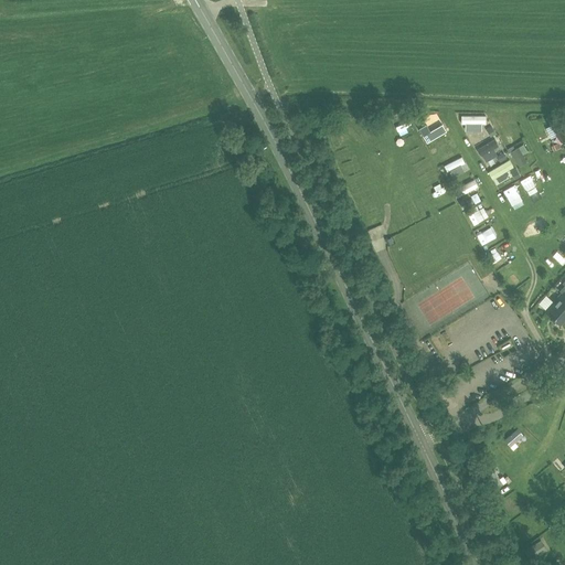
[(494,120),(504,140),(511,137),(500,117),(494,120)]
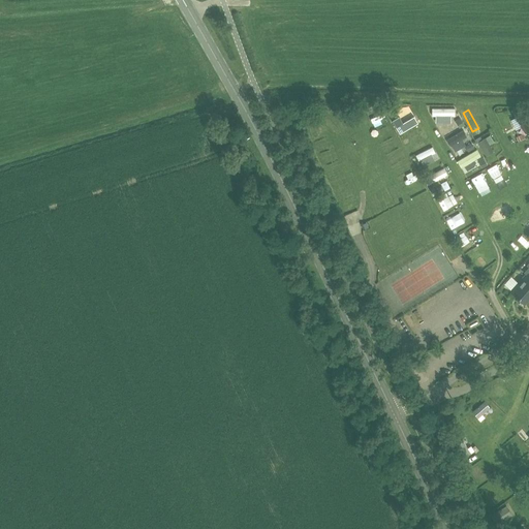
[(524,135),(528,132),(528,123),(524,113),(515,117),(524,135)]
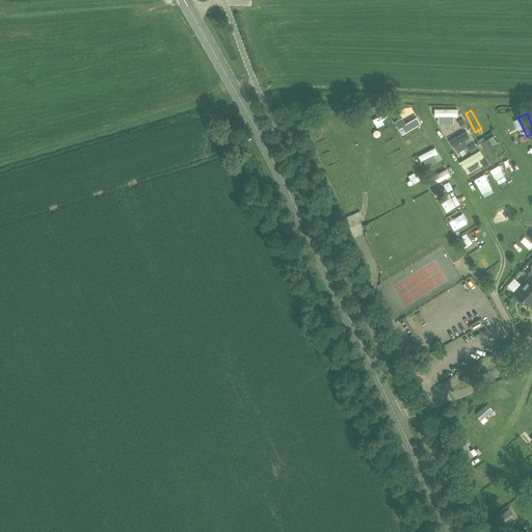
[(405,125),(416,143),(423,140),(414,122),(405,125)]
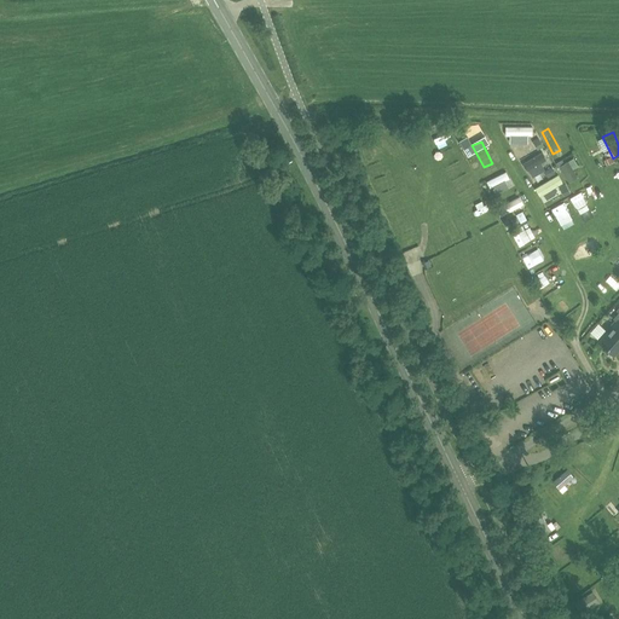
[(542,152),(525,162),(530,171),(547,161),(542,152)]
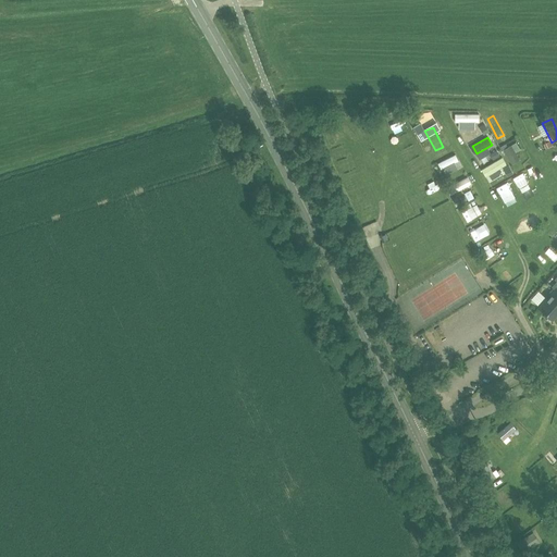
[(515,146),(518,152),(525,149),(522,143),(515,146)]
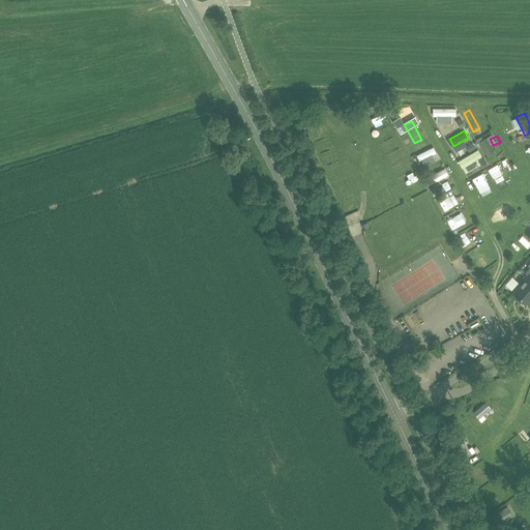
[(480,142),(488,157),(496,153),(488,138),(480,142)]
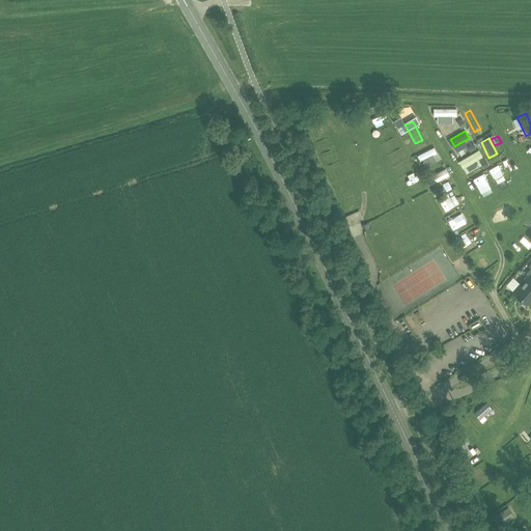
[(434,148),(417,157),(420,163),(437,155),(434,148)]
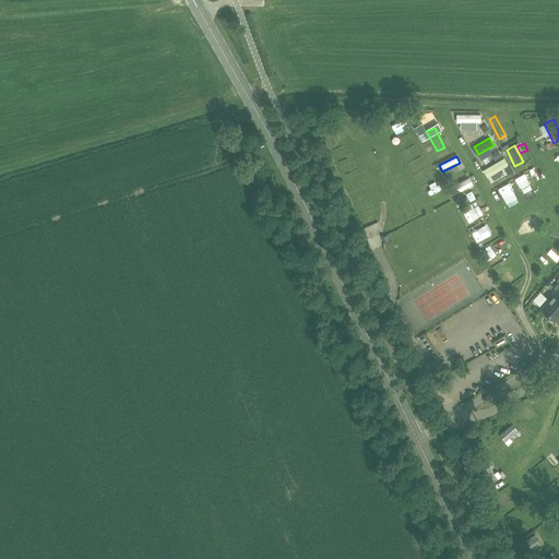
[(502,161),(486,170),(490,177),(507,167),(502,161)]
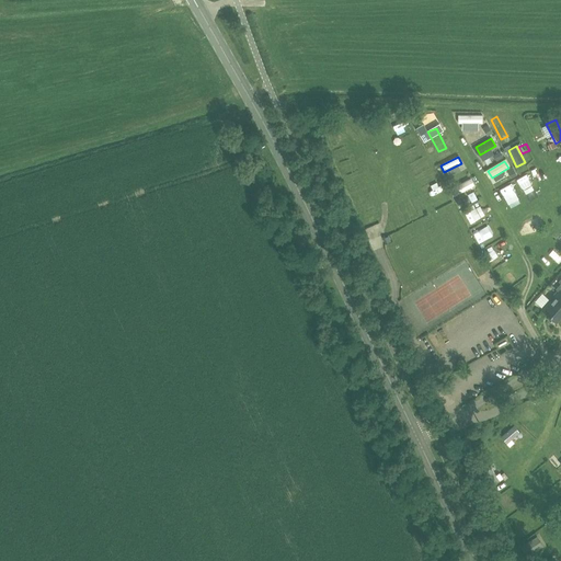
[(513,176),(519,174),(517,168),(511,171),(513,176)]
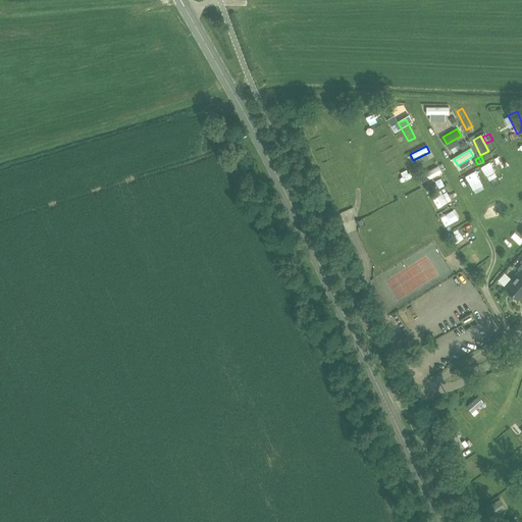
[(437,166),(418,176),(422,184),(441,173),(437,166)]
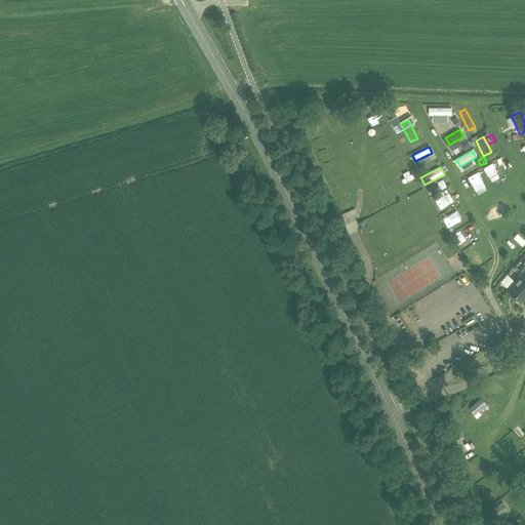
[(435,260),(393,283),(403,300),(445,278),(435,260)]
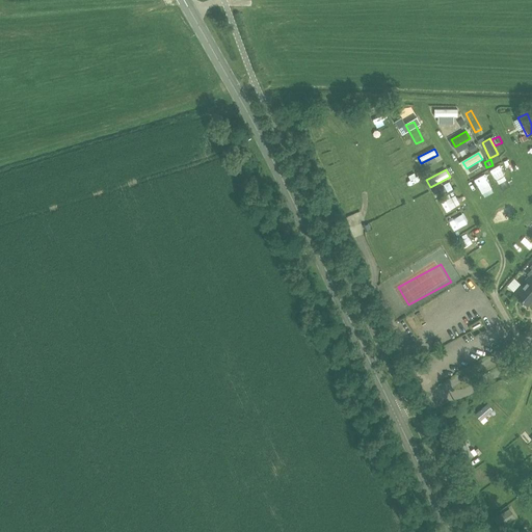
[(531,264),(530,267),(531,269),(527,274),(529,276),(514,293),(528,304),(531,299),(531,264)]
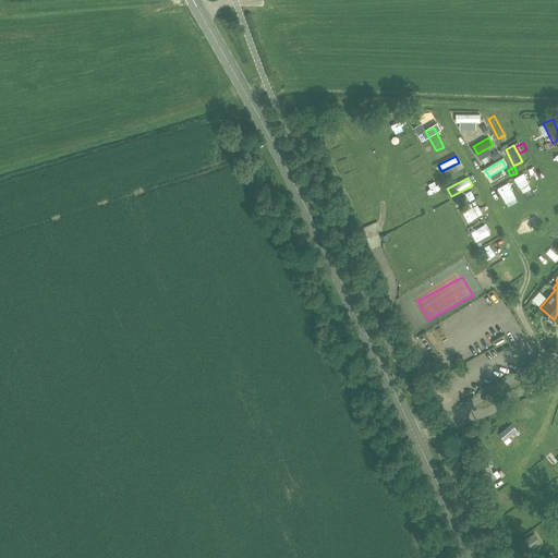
[(536,433),(543,428),(531,412),(524,416),(536,433)]
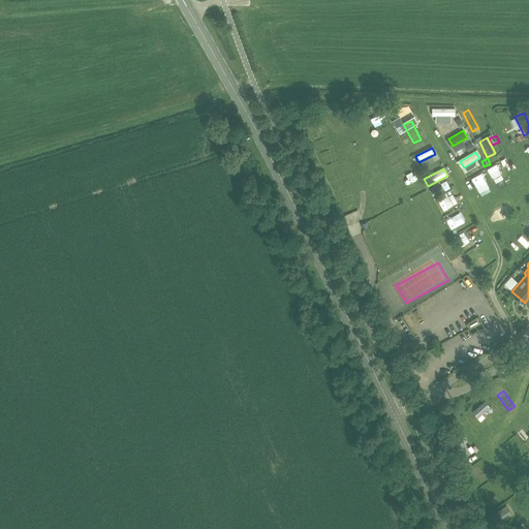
[(486,402),(472,412),(478,419),(491,408),(486,402)]
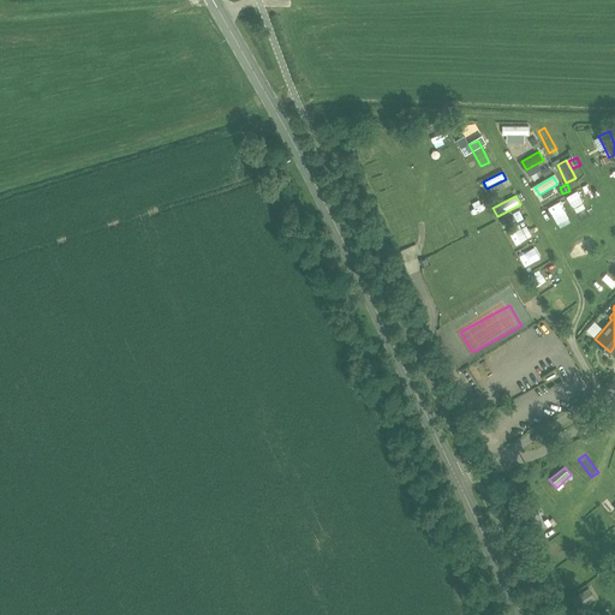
[(538,511),(529,515),(539,533),(548,529),(538,511)]
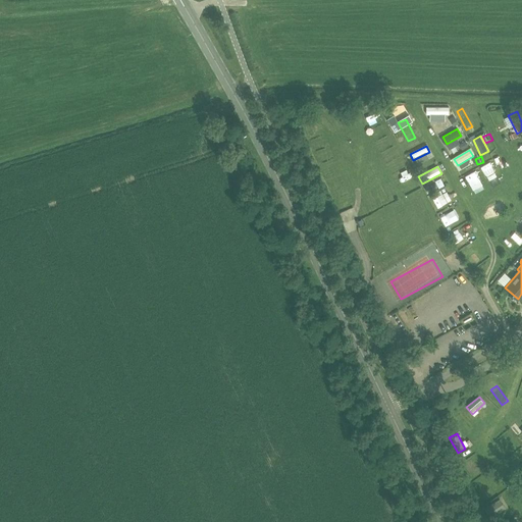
[(508,506),(498,510),(502,519),(512,515),(508,506)]
